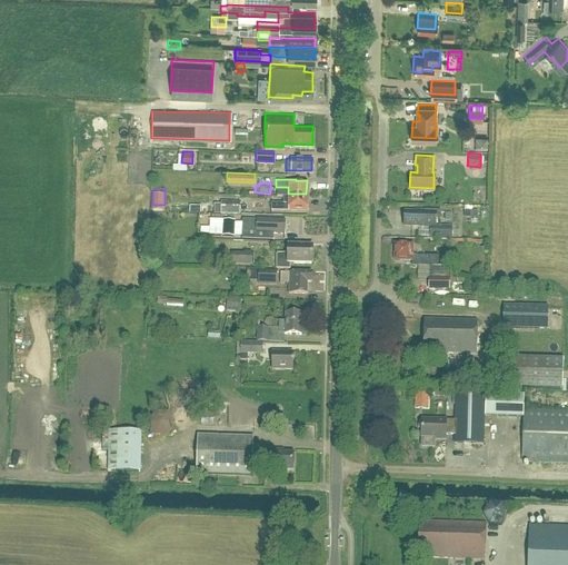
[(306,208),(306,194),(288,194),(282,194),(281,200),(276,200),(270,200),(270,208),(276,208),(287,208),(296,208),(306,208)]
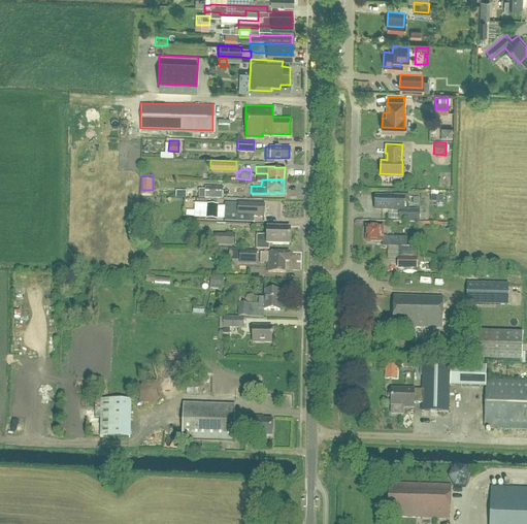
[(197,195),(204,195),(222,196),(222,184),(204,184),(204,187),(198,187),(197,195)]
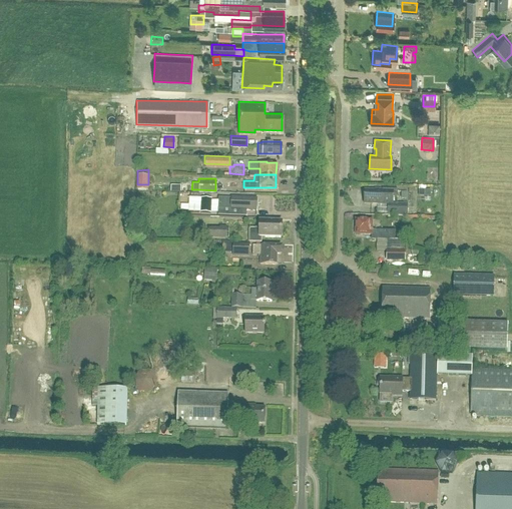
[(387,212),(397,212),(407,212),(408,200),(396,200),(397,187),(374,186),(374,188),(364,187),(363,200),(381,201),(381,200),(387,200),(387,212)]
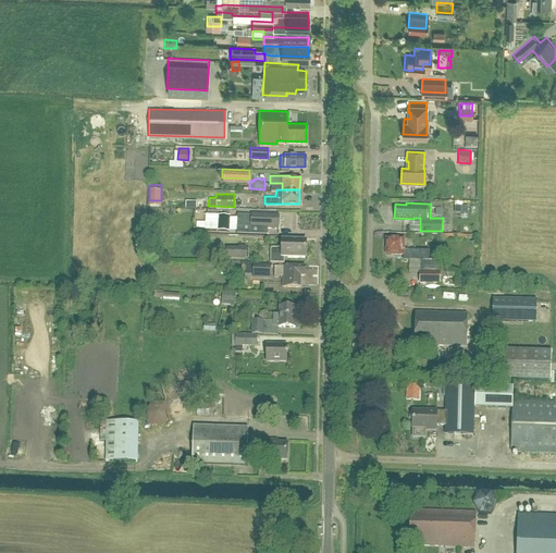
[(278,224),(278,212),(236,211),(236,214),(229,214),(229,212),(218,212),(219,208),(205,207),(204,226),(211,228),(236,229),(236,230),(266,231),(267,224),(278,224)]
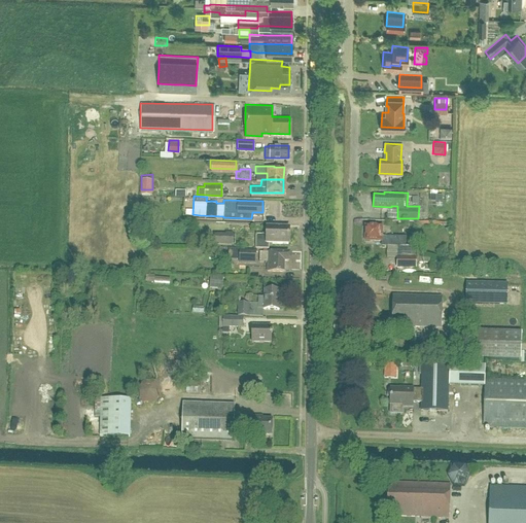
[(288,241),(288,224),(266,223),(266,232),(255,232),(254,243),(271,243),(271,241),(288,241)]
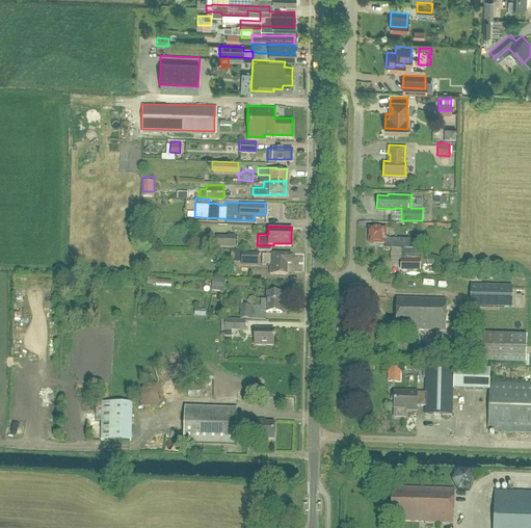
[(390,258),(400,258),(400,268),(419,268),(420,245),(408,245),(408,237),(386,236),(386,235),(385,235),(385,232),(383,232),(383,226),(369,226),(368,239),(376,239),(377,240),(385,241),(385,245),(390,245),(390,258)]
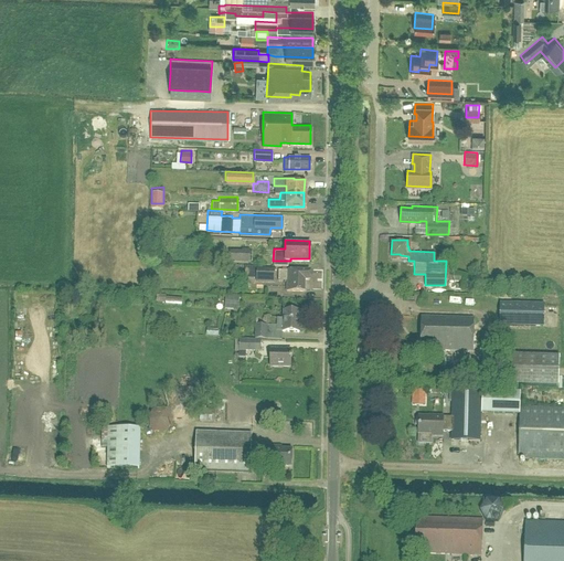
[(229,249),(229,261),(249,261),(249,246),(241,246),(241,249),(229,249)]
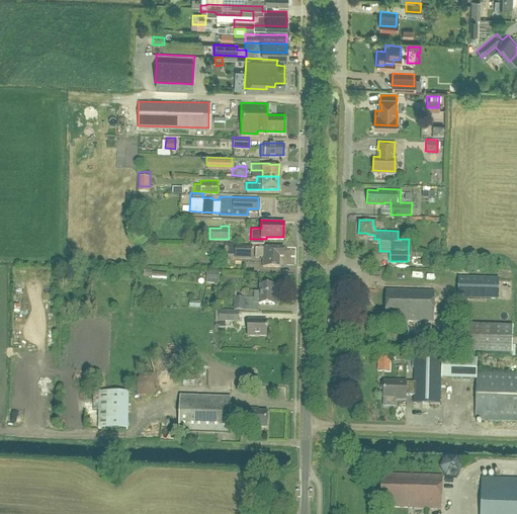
[(235,243),(234,255),(251,256),(251,243),(235,243)]
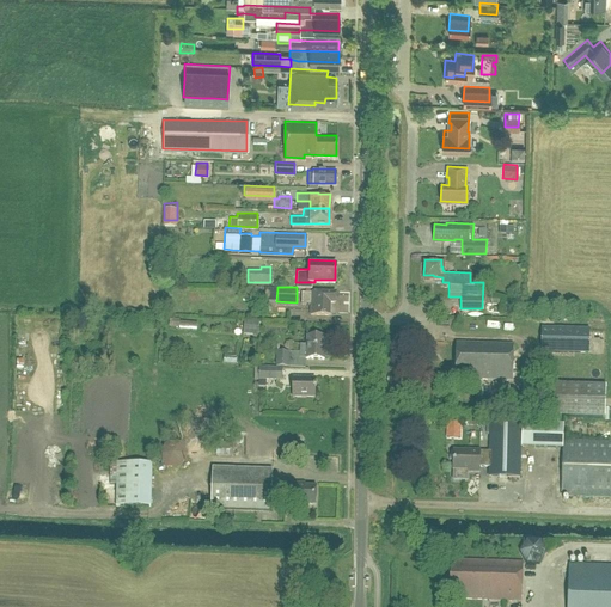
[(310,289),(300,289),(300,301),(310,301),(310,312),(315,312),(329,312),(329,300),(334,300),(334,289),(313,289),(310,289)]
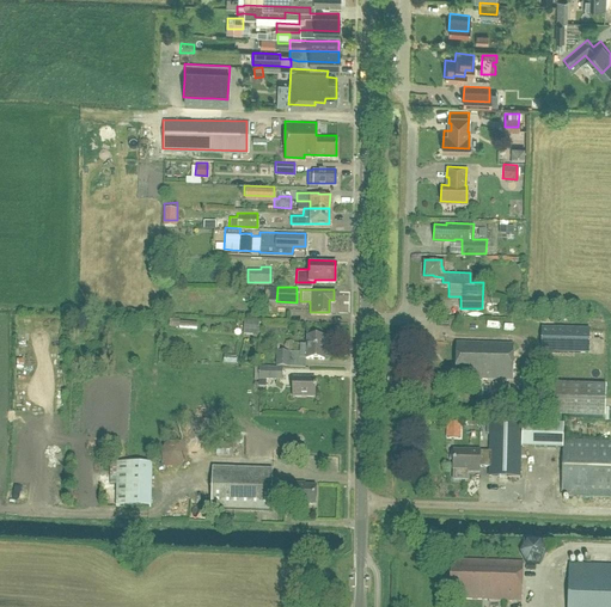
[(258,316),(243,314),(243,330),(257,331),(258,316)]
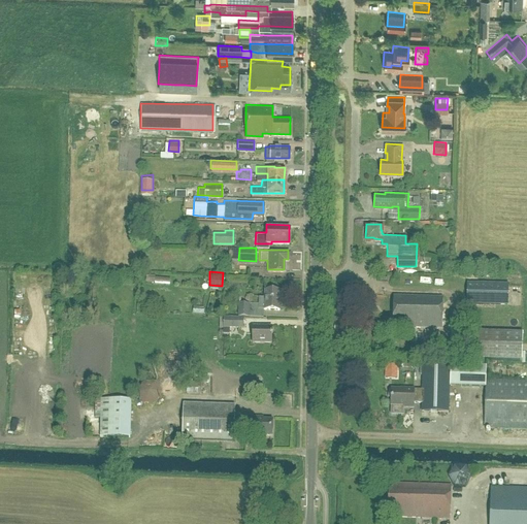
[(154,281),(168,282),(169,275),(155,274),(155,273),(145,272),(144,279),(154,279),(154,281)]
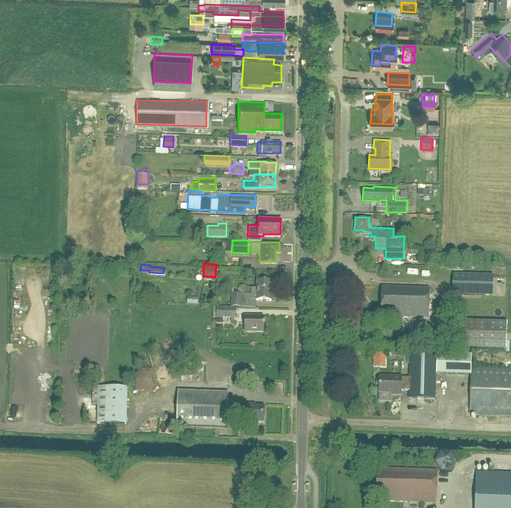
[(491,293),(492,273),(452,272),(451,292),(491,293)]
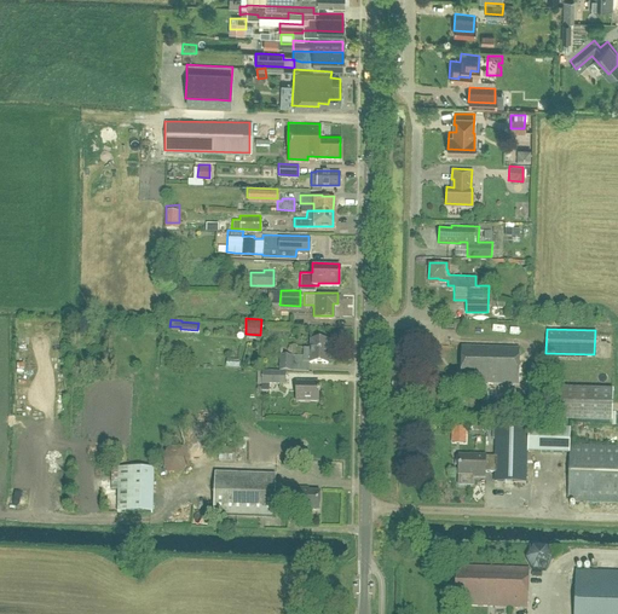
[(310,337),(310,345),(302,345),(302,352),(278,352),(278,368),(306,369),(306,359),(310,359),(327,360),(328,339),(310,337)]
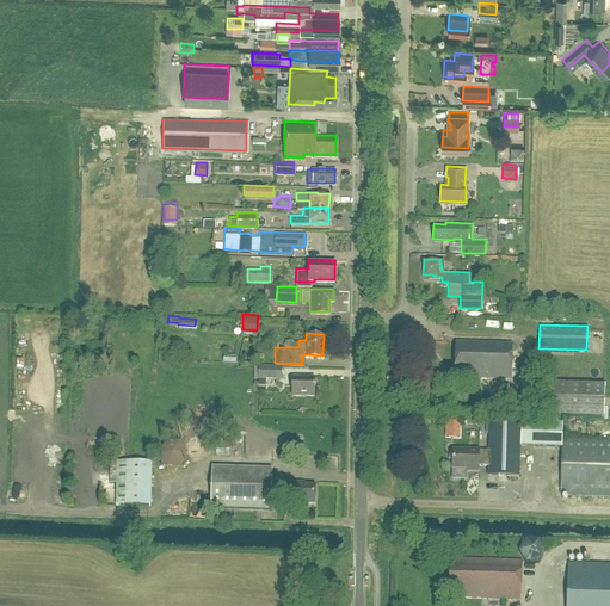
[(511,376),(511,340),(454,339),(454,370),(466,371),(466,373),(478,373),(478,375),(511,376)]
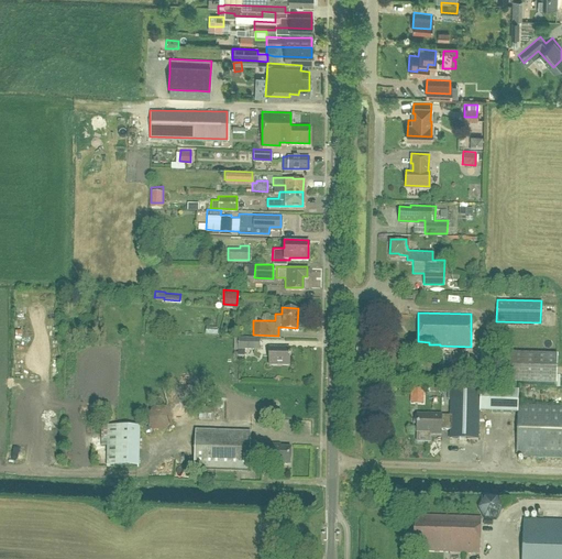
[(233,353),(237,353),(244,353),(244,347),(259,348),(260,336),(238,335),(238,339),(233,339),(233,353)]
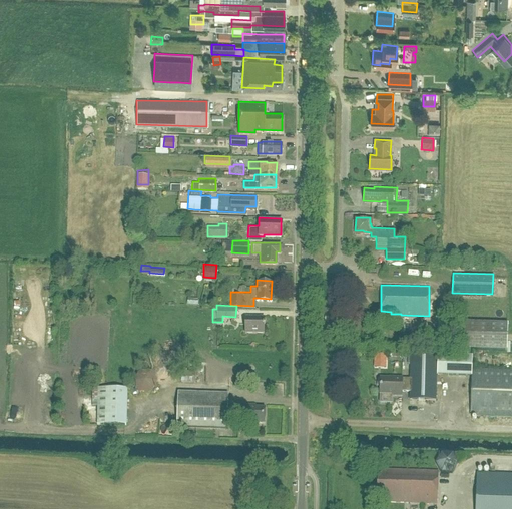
[(263,330),(264,315),(244,314),(244,330),(263,330)]
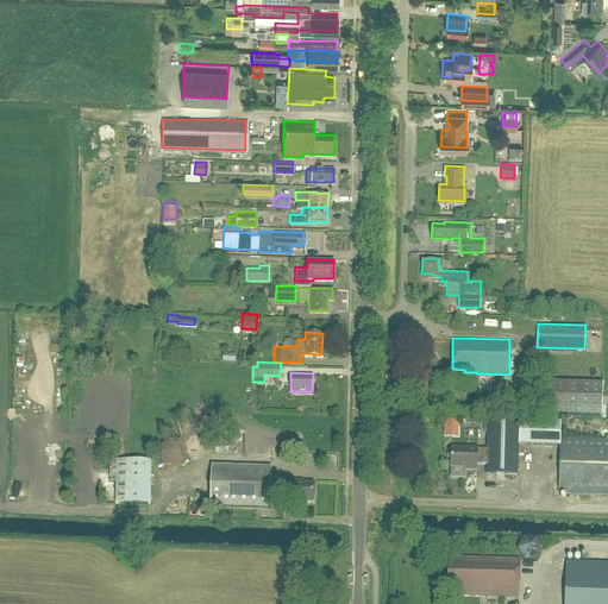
[(543,379),(541,414),(555,415),(556,407),(601,408),(602,381),(543,379)]
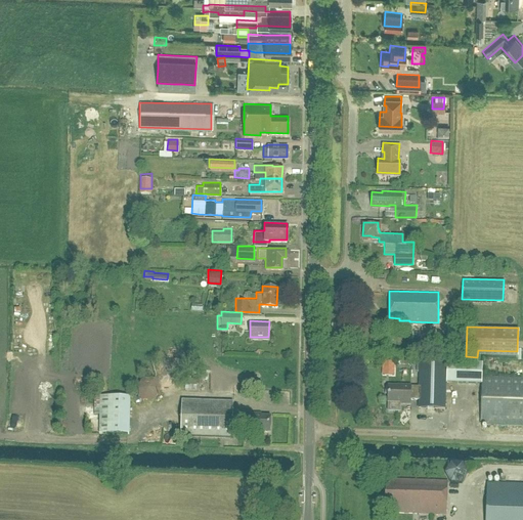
[(382,355),(381,373),(393,373),(394,356),(382,355)]
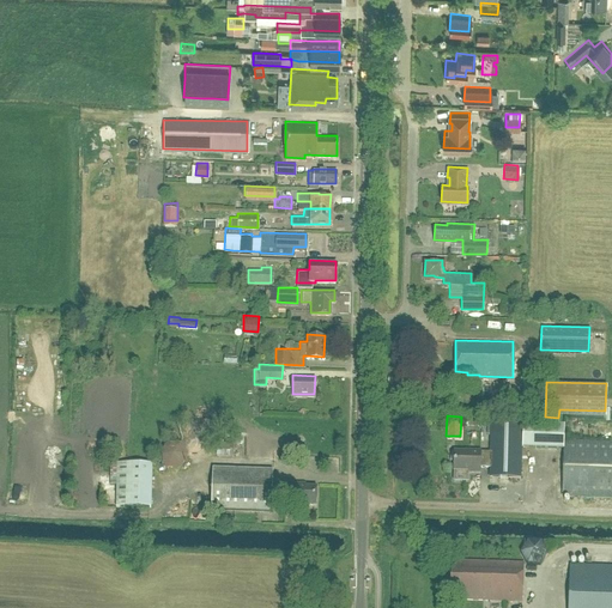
[(564,418),(558,418),(545,417),(545,421),(521,420),(521,421),(490,420),(489,449),(479,449),(479,448),(468,448),(453,448),(453,466),(467,467),(467,469),(479,469),(479,464),(489,464),(489,474),(520,474),(520,444),(563,445),(562,493),(611,494),(611,438),(563,437),(564,418)]
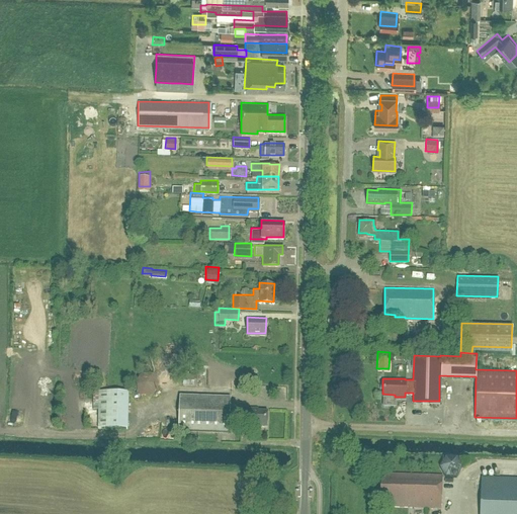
[(198,361),(184,360),(183,366),(192,367),(192,369),(198,370),(198,361)]
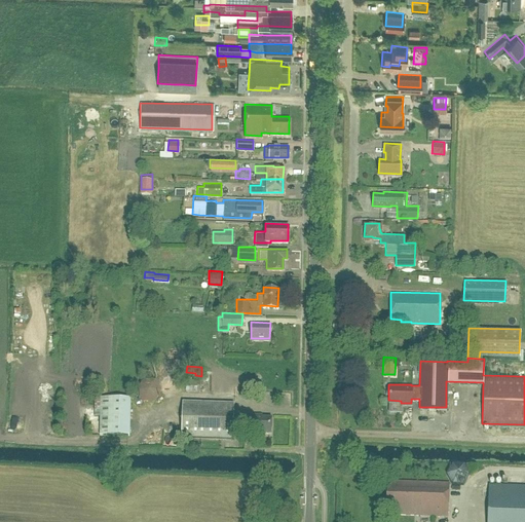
[(179,390),(179,374),(171,374),(162,374),(162,390),(179,390)]
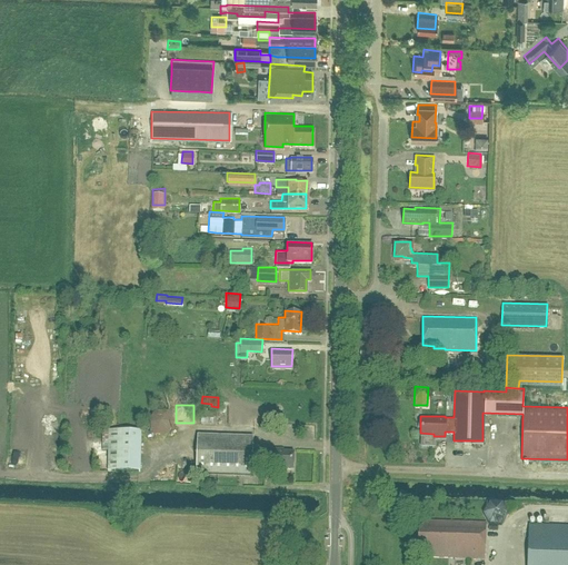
[(167,433),(175,422),(168,409),(155,408),(147,420),(153,433),(167,433)]
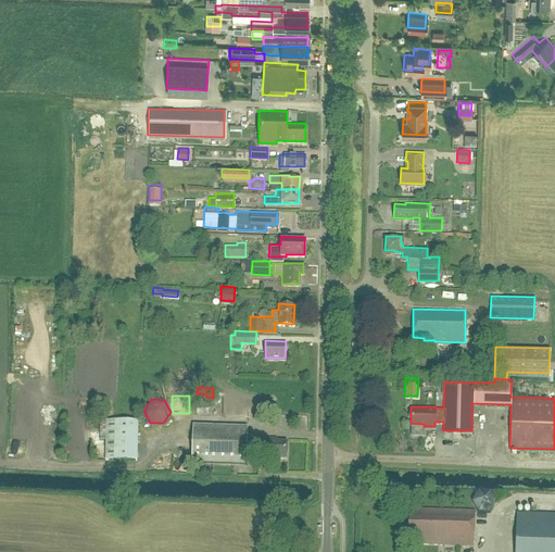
[(138,418),(113,417),(112,458),(137,458),(138,418)]
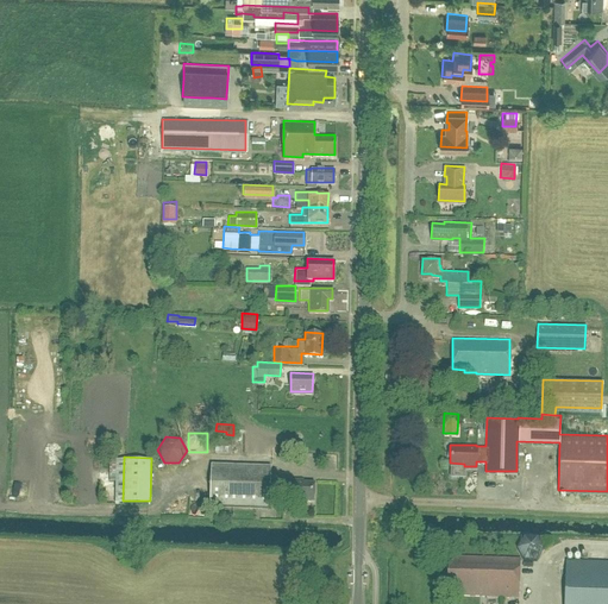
[(269,505),(270,464),(211,463),(208,503),(269,505)]
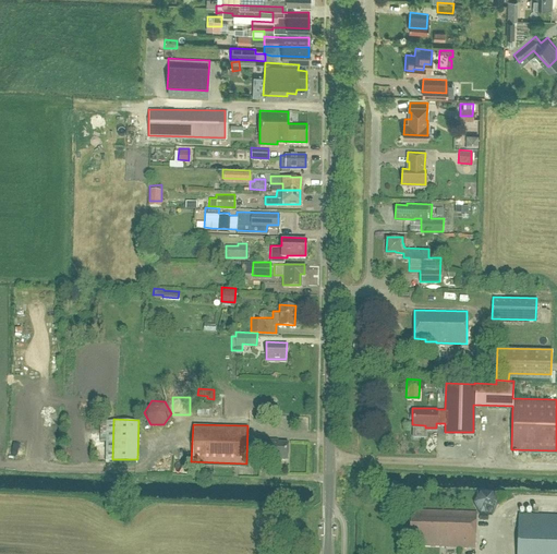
[(287,458),(287,441),(271,441),(271,437),(258,437),(257,459),(276,460),(276,457),(287,458)]
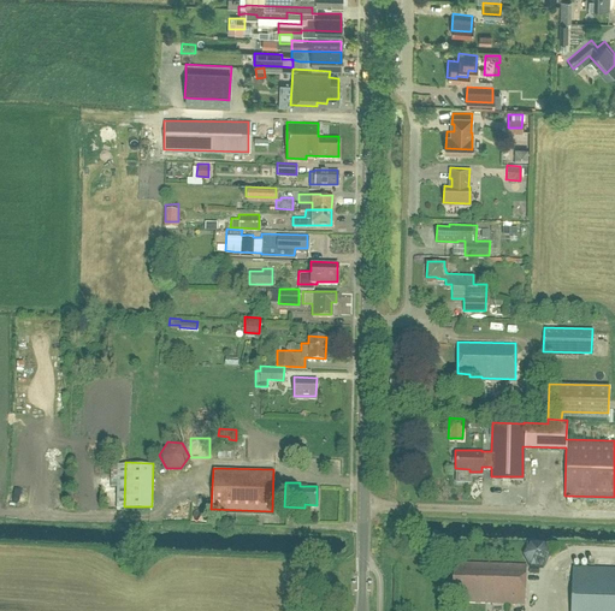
[(13,500),(27,499),(25,490),(12,491),(13,500)]
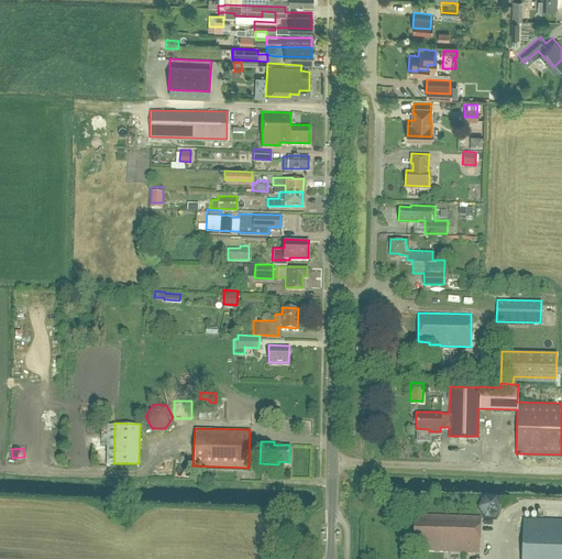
[(480,515),(414,513),(412,544),(426,545),(426,548),(478,550),(480,515)]
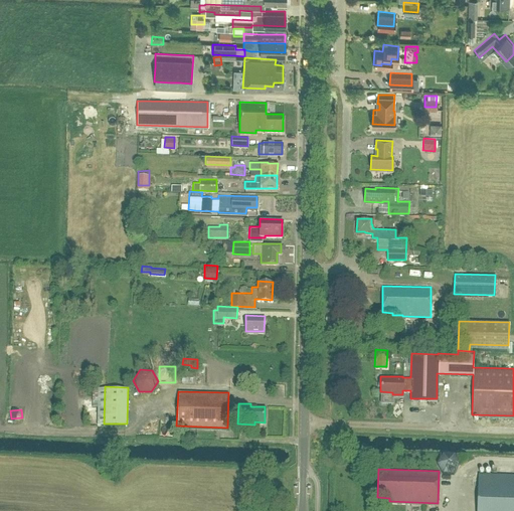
[(476,510),(513,510),(513,473),(478,472),(476,510)]
